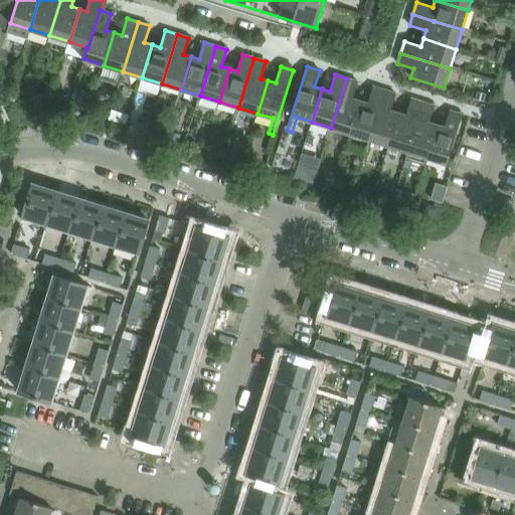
[(350,134),(360,101),(352,99),(358,81),(346,78),(331,128),(350,134)]
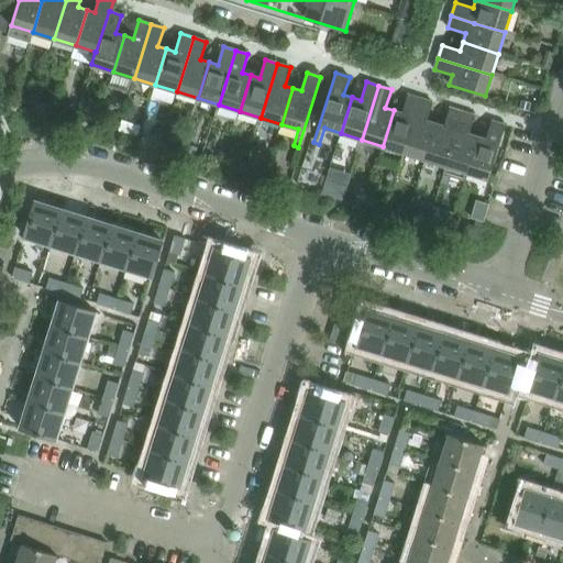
[(404,153),(420,99),(408,95),(403,113),(394,110),(383,146),(404,153)]
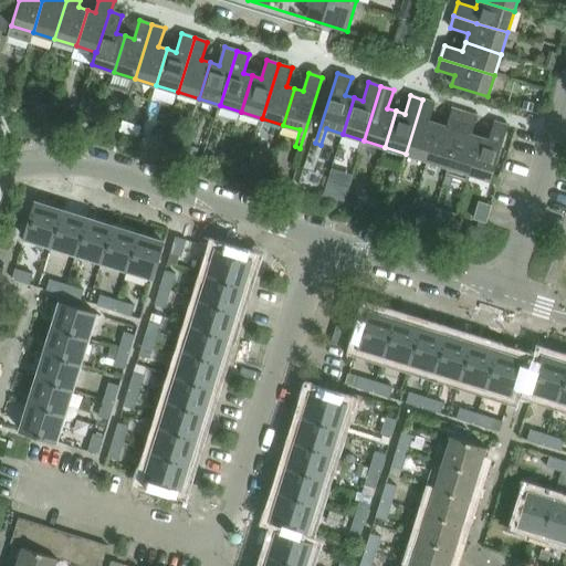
[(427,160),(438,124),(430,122),(436,103),(422,100),(406,154),(427,160)]
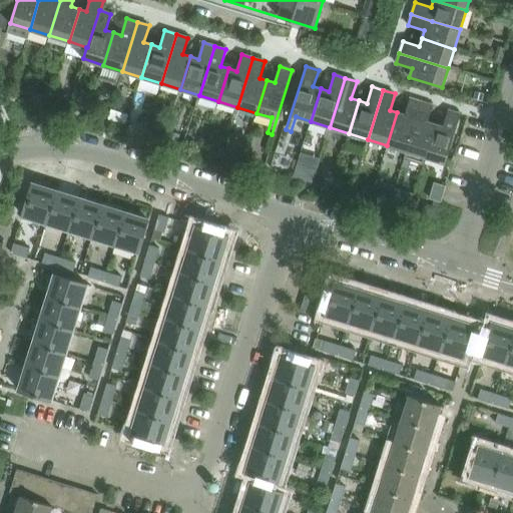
[(406,150),(422,102),(410,98),(405,114),(397,112),(387,145),(406,150)]
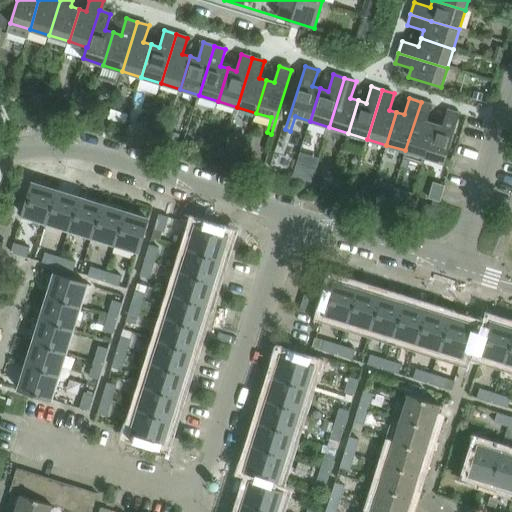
[(424,156),(435,124),(427,122),(432,105),(421,102),(405,150),(403,158),(422,164),(424,156)]
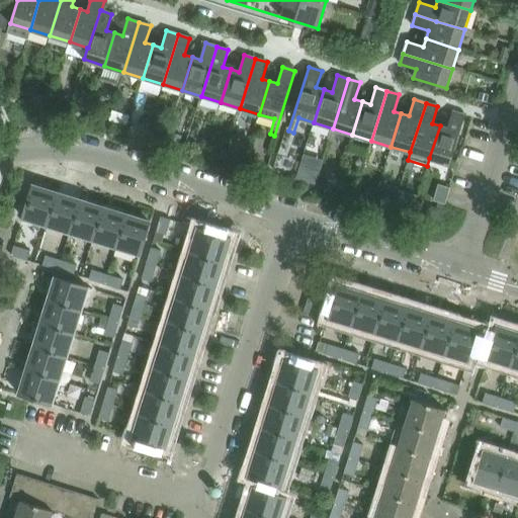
[(449,165),(465,115),(452,111),(447,127),(440,125),(429,158),(449,165)]
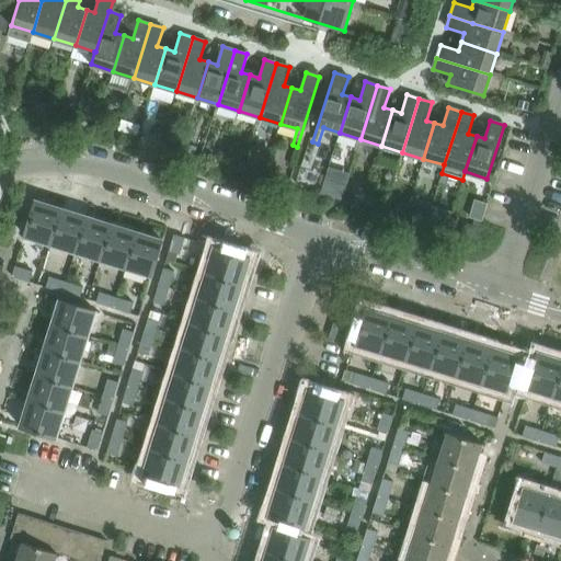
[(50,244),(61,209),(35,201),(24,236),(50,244)]
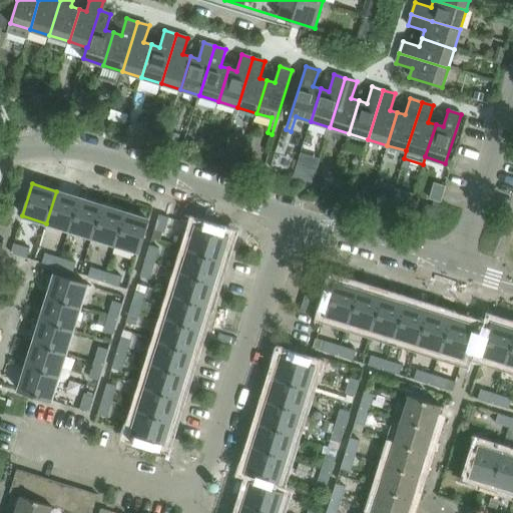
[(69,230),(79,198),(56,191),(46,223),(69,230)]
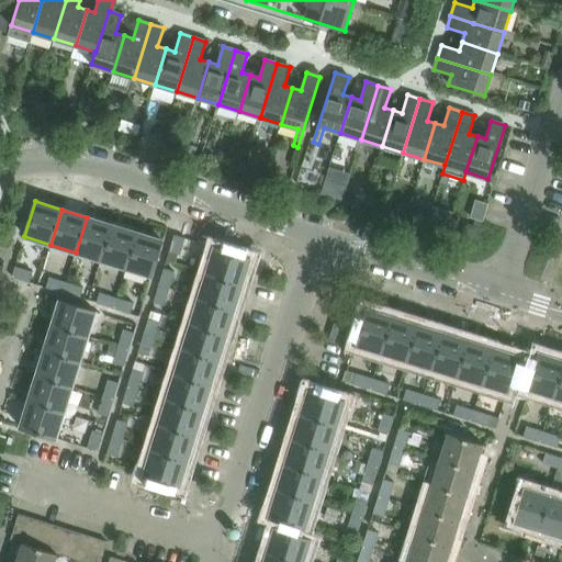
[(101,260),(112,225),(87,217),(76,253),(101,260)]
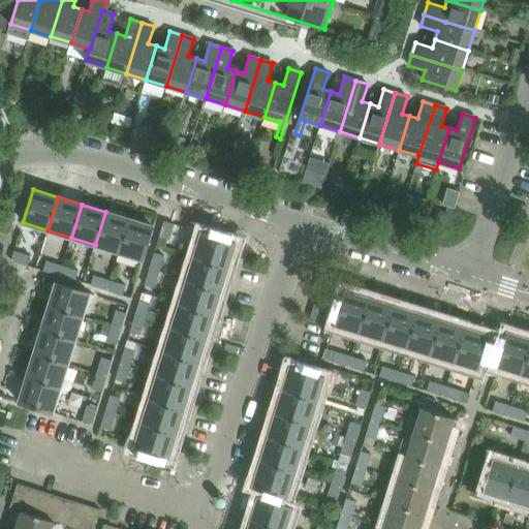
[(119,252),(129,219),(105,212),(95,245),(119,252)]
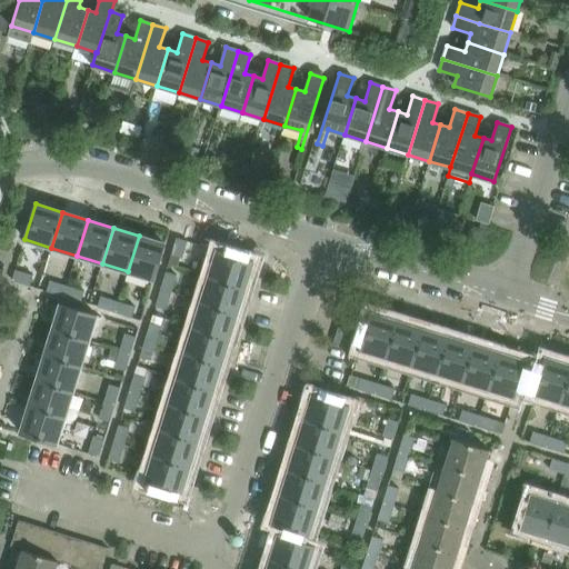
[(153,279),(165,245),(139,236),(128,271),(153,279)]
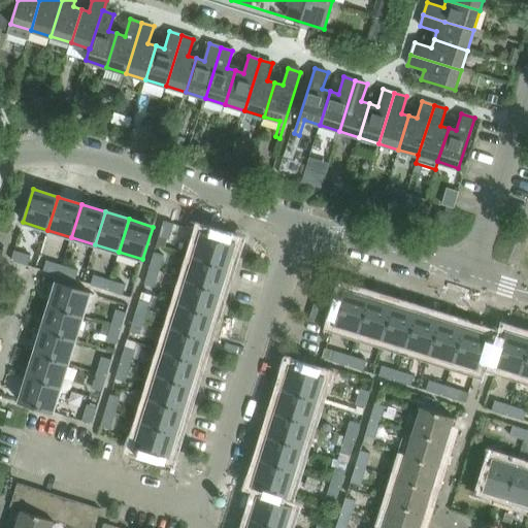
[(169,240),(173,225),(164,222),(159,237),(169,240)]
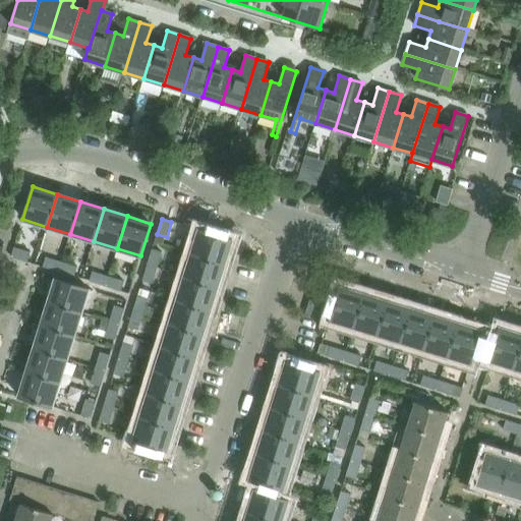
[(225,264),(232,239),(200,230),(192,253),(225,264)]
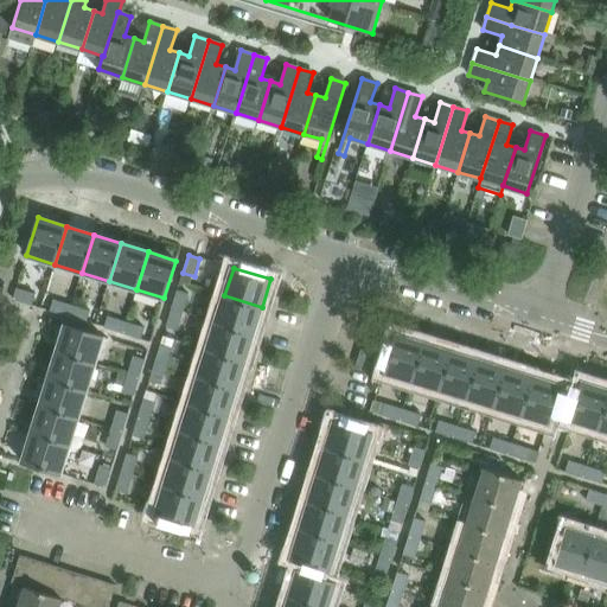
[(32,306),(36,294),(17,288),(13,300),(32,306)]
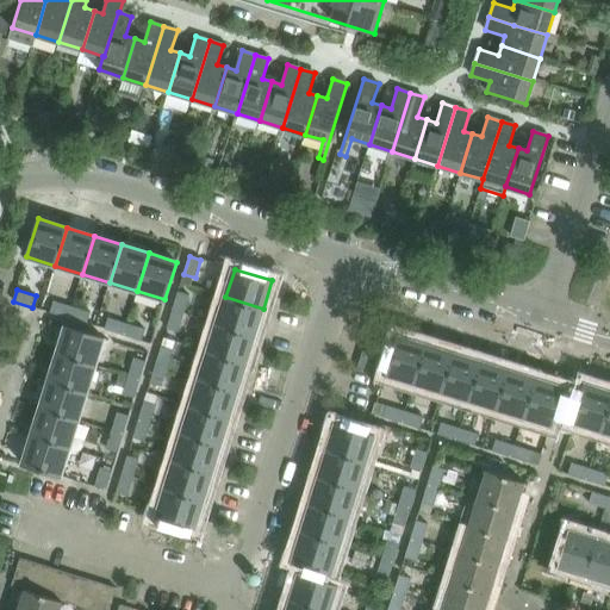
[(184,315),(190,296),(179,292),(173,311),(184,315)]
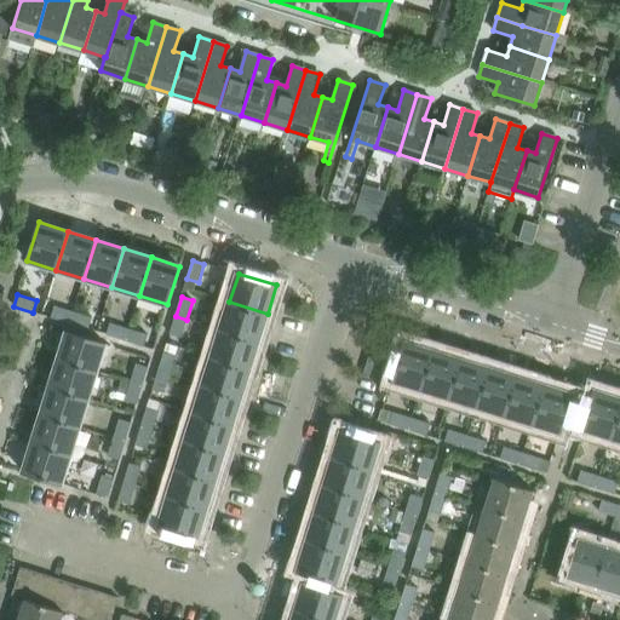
[(259,342),(268,314),(229,302),(220,329),(259,342)]
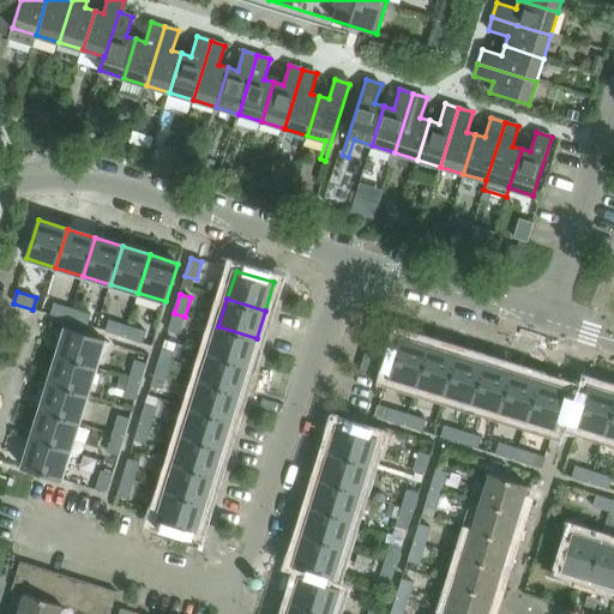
[(68,320),(72,308),(54,304),(50,314),(68,320)]
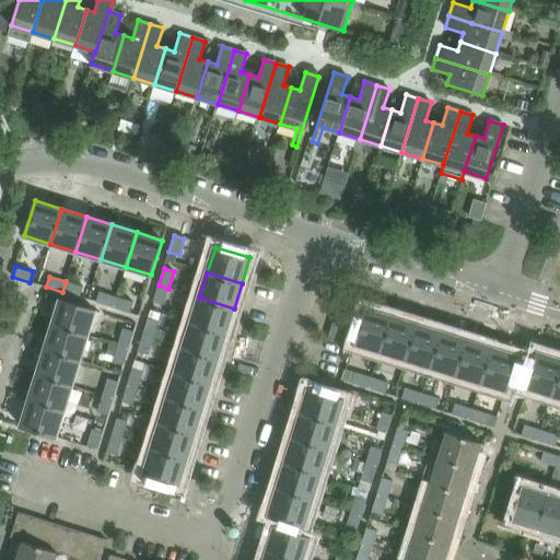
[(80,298),(83,287),(66,281),(62,292),(80,298)]
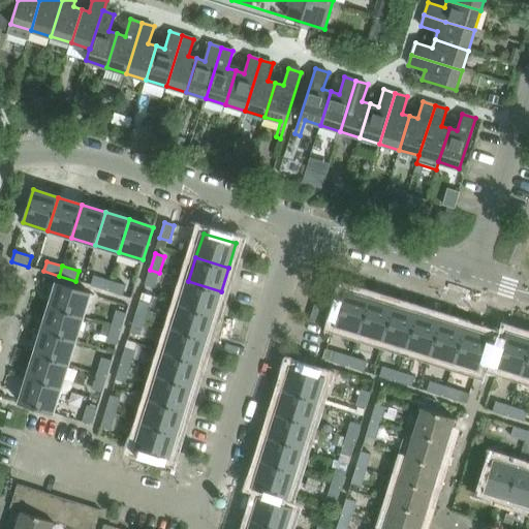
[(155,288),(159,273),(150,270),(145,285),(155,288)]
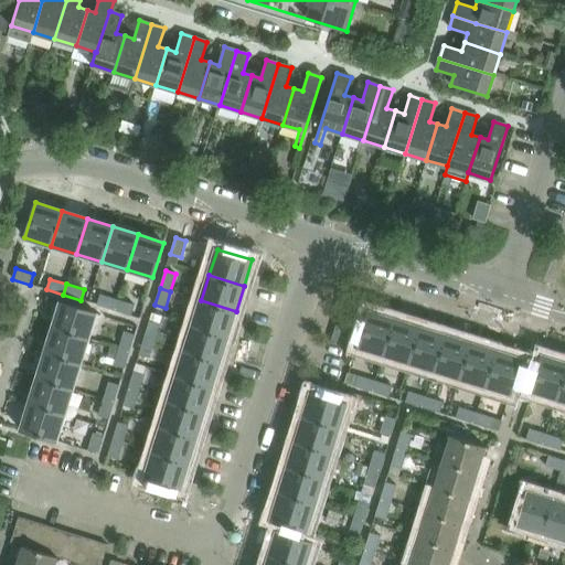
[(114,310),(117,299),(100,295),(97,306),(114,310)]
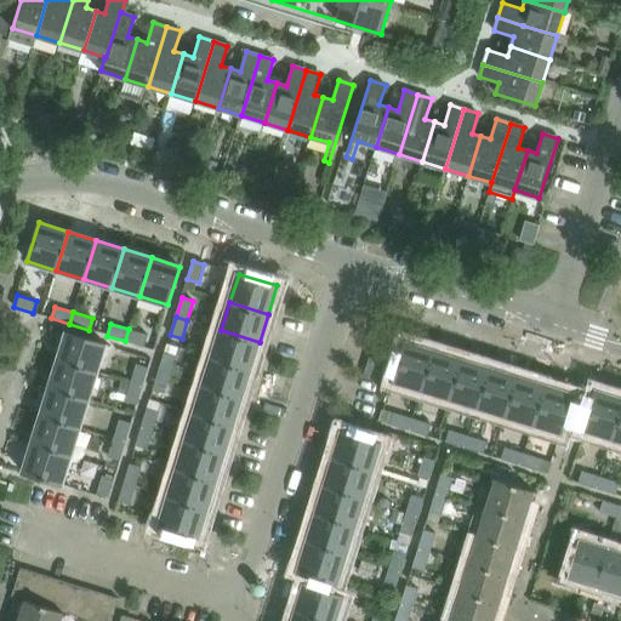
[(144,347),(148,335),(129,329),(125,341),(144,347)]
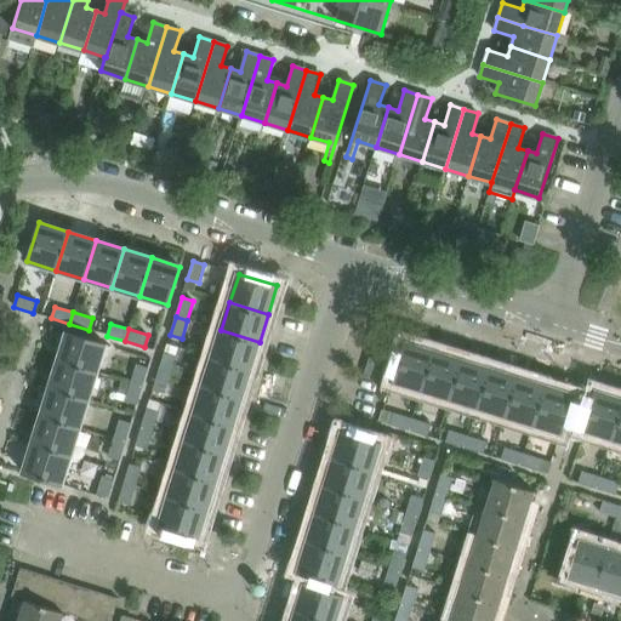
[(250,370),(260,342),(221,330),(212,358),(250,370)]
